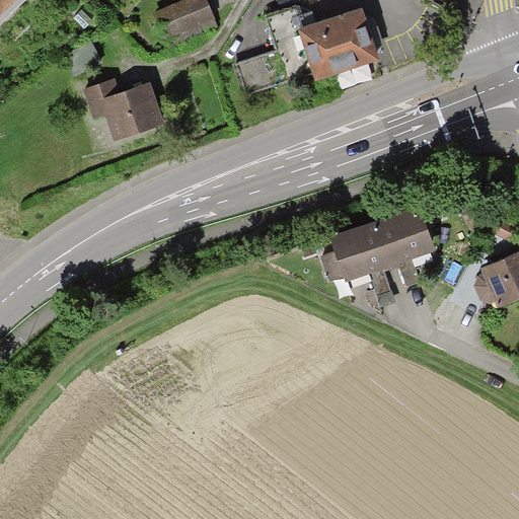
[(0,0),(0,26),(26,0),(0,0)]
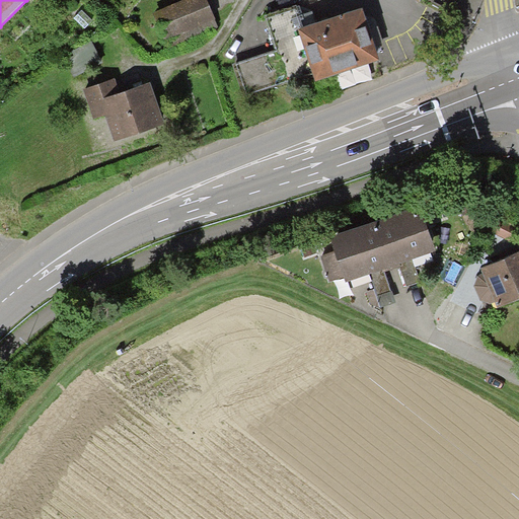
[(205,0),(193,0),(156,15),(166,40),(214,21),(205,0)]
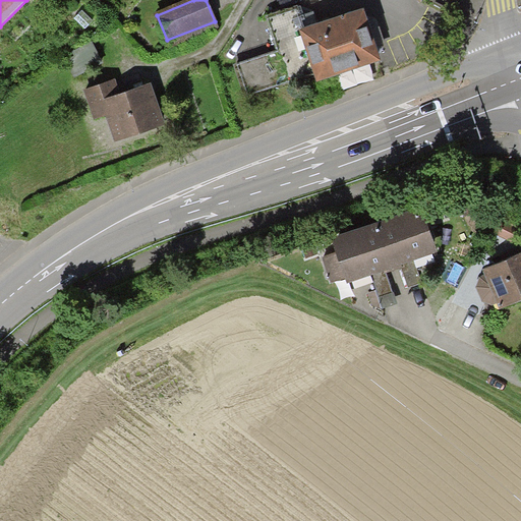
[(375,59),(359,9),(303,27),(296,7),(267,17),(278,51),(238,64),(248,93),(310,71),(313,80),(375,59)]
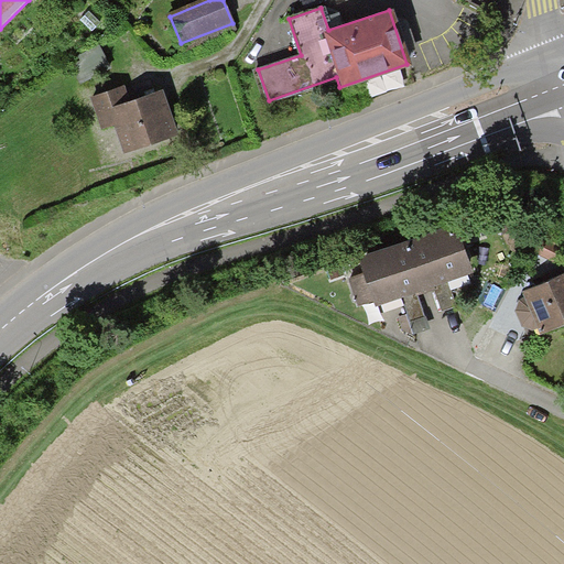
[(132,86),(93,100),(102,130),(114,126),(123,154),(179,134),(163,90),(138,99),(132,86)]
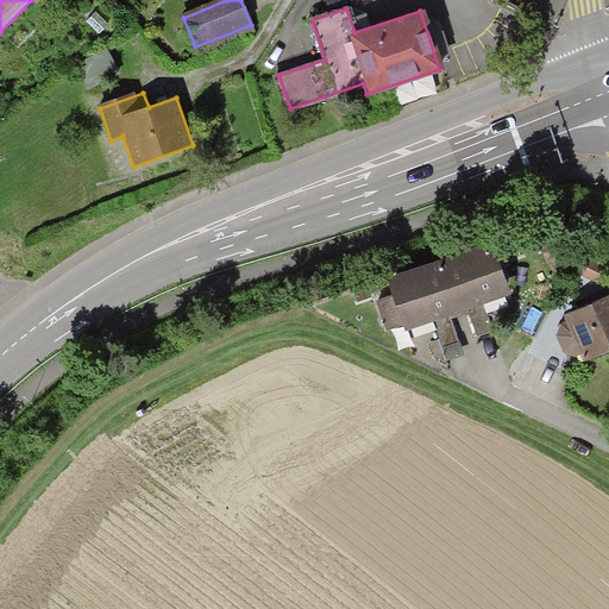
[(391,105),(388,93),(363,101),(368,113),(391,105)]
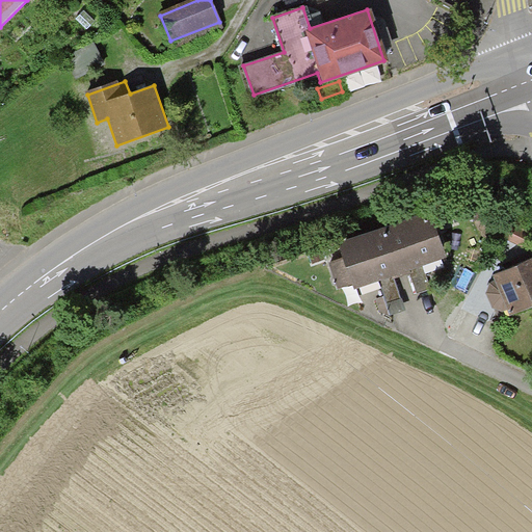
[(429,213),(339,245),(343,259),(328,264),(338,290),(351,285),(354,293),(379,284),(391,316),(406,311),(395,278),(413,272),(419,292),(429,288),(422,269),(447,260),(429,213)]
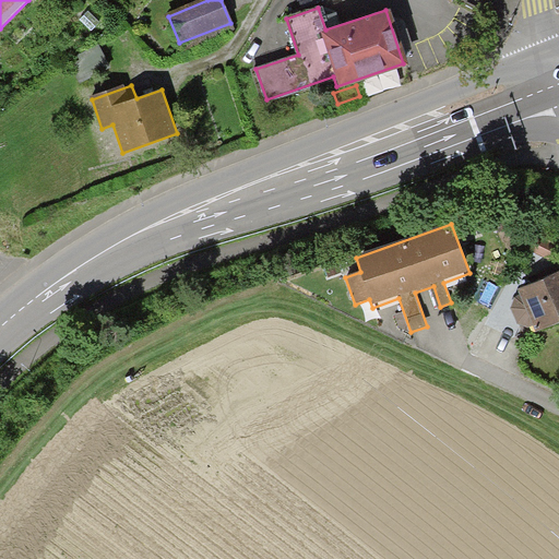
[(558,274),(518,293),(519,296),(515,298),(511,309),(518,325),(528,329),(534,326),(537,334),(558,323),(558,274)]
